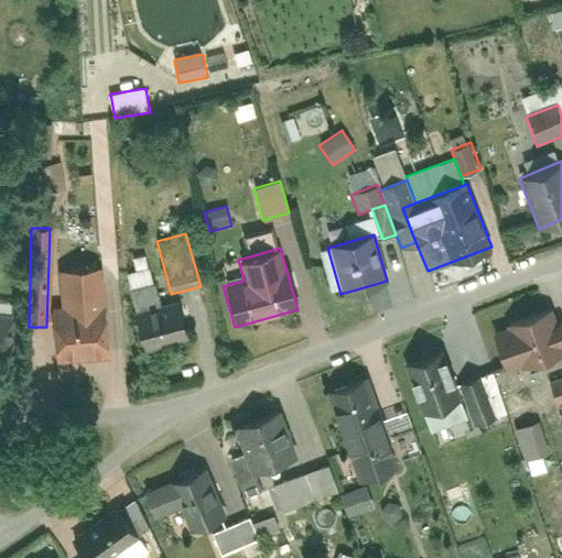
[(137,315),(162,308),(151,267),(126,275),(137,315)]
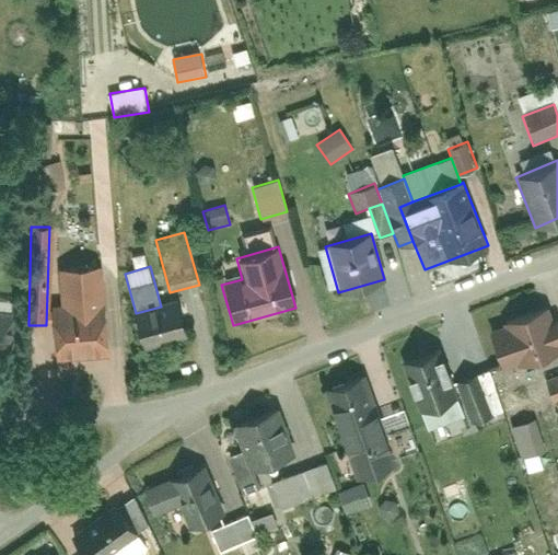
[(50,310),(56,362),(107,358),(99,268),(58,273),(61,309),(50,310)]
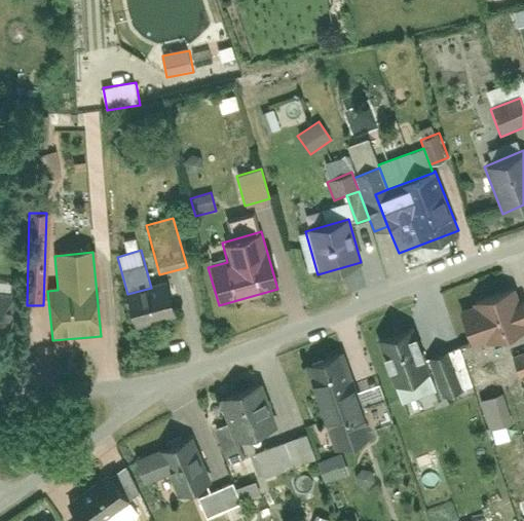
[(127,294),(137,331),(176,321),(166,284),(151,288),(127,294)]
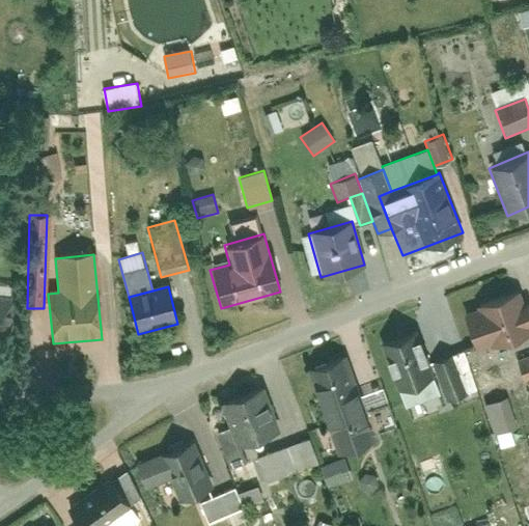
[(464,310),(479,352),(528,332),(528,322),(518,291),(464,310)]
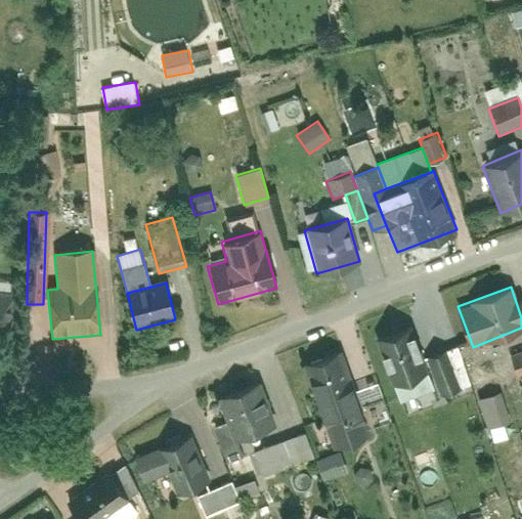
[(375,338),(393,384),(428,370),(409,325),(375,338)]
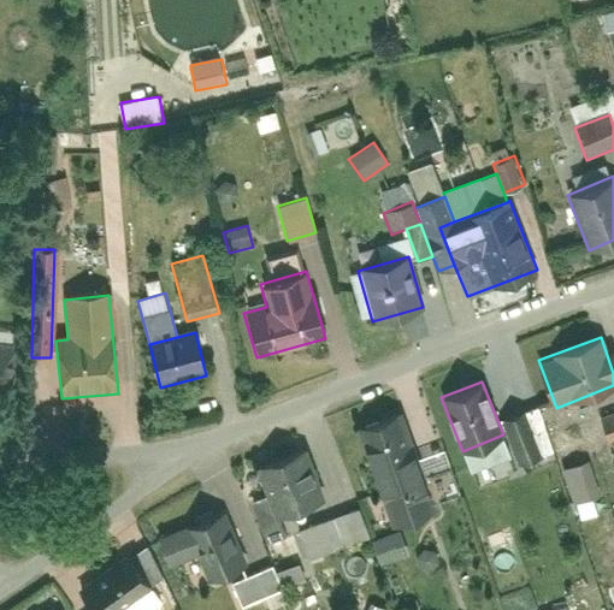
[(524,412),(502,420),(518,465),(541,456),(524,412)]
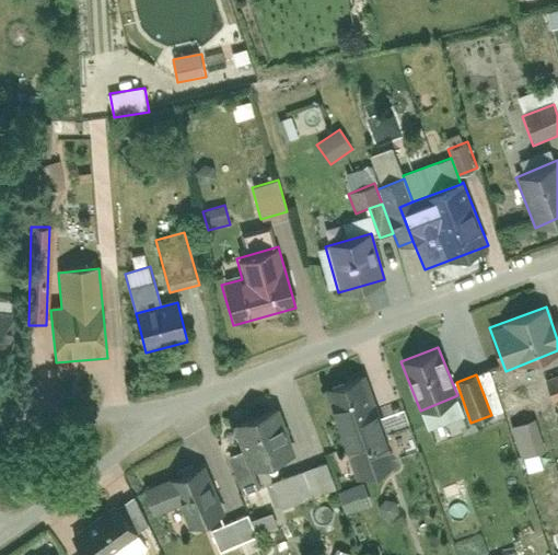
[(324,391),(357,478),(397,463),(364,376),(324,391)]
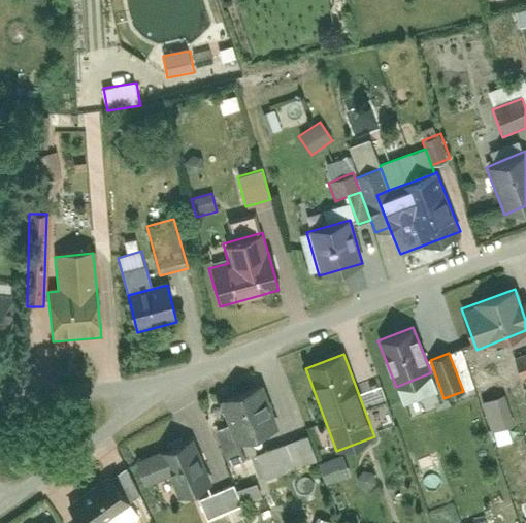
[(525,354),(514,358),(520,379),(525,377),(525,354)]
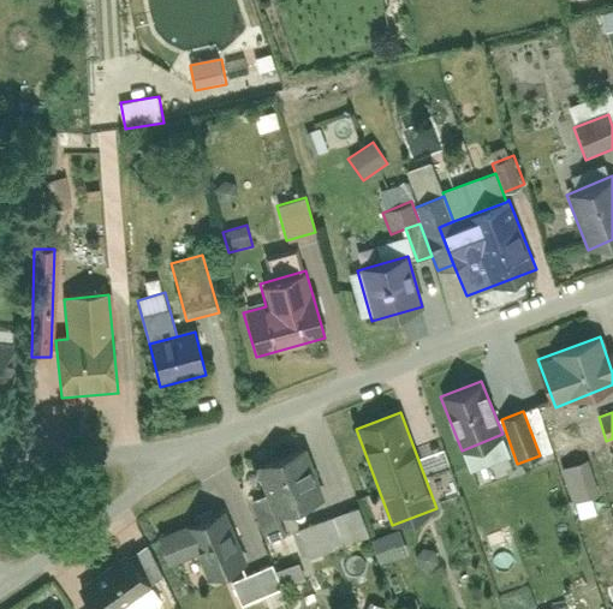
[(255,466),(273,515),(322,496),(304,448),(255,466)]
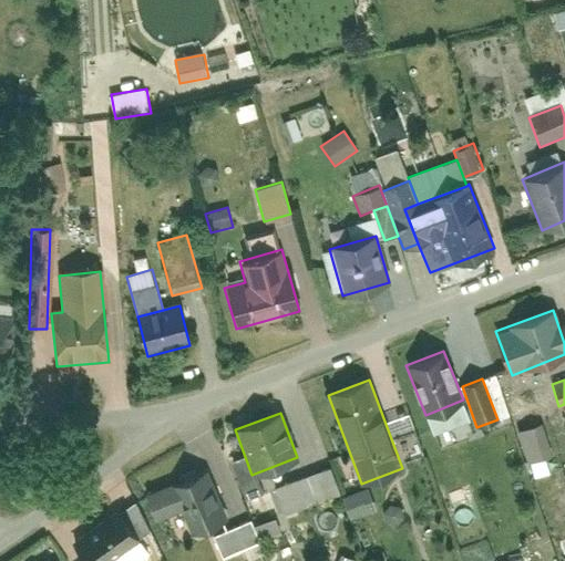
[(544,425),(519,433),(528,464),(554,456),(544,425)]
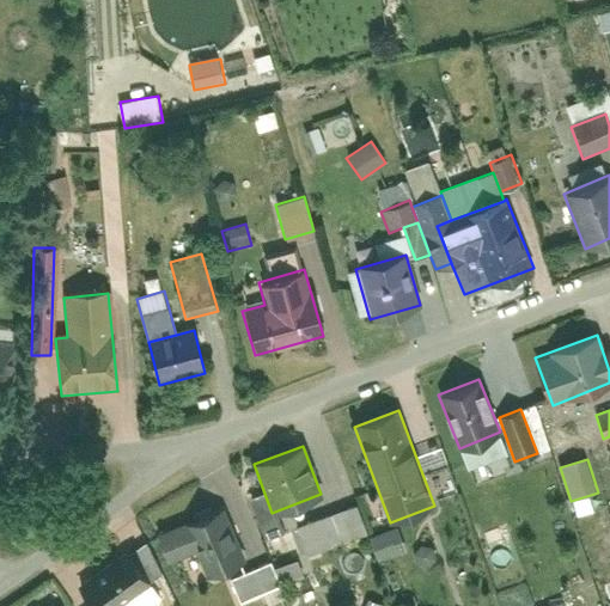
[(355,508),(296,527),(304,552),(364,532),(355,508)]
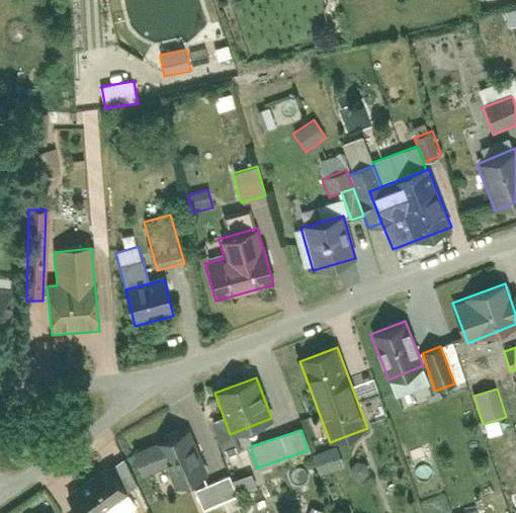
[(206,476),(188,431),(133,453),(143,477),(165,468),(173,489),(206,476)]
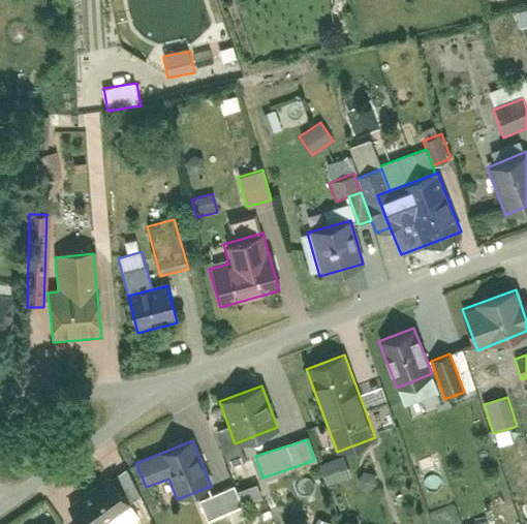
[(345,457),(324,465),(332,483),(351,474),(345,457)]
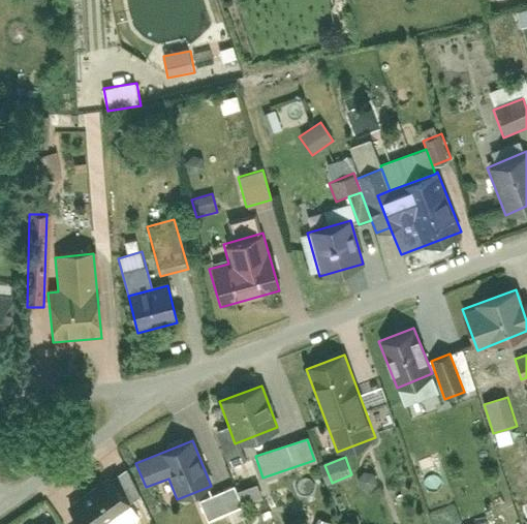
[(125,471),(112,480),(128,503),(138,497),(125,471)]
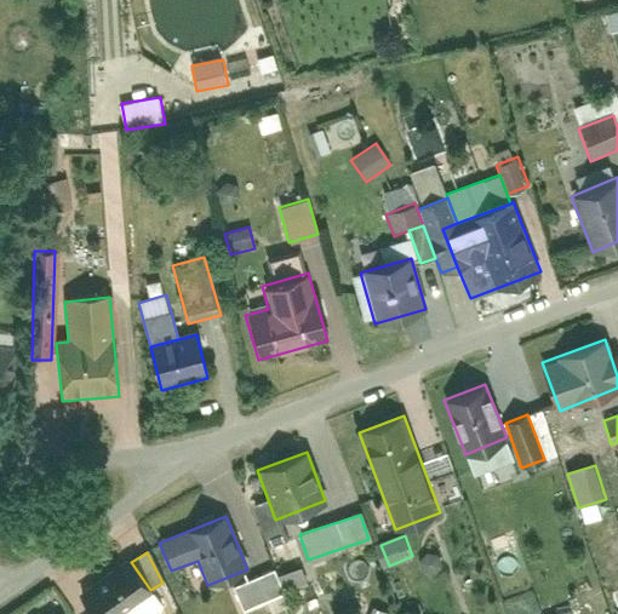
[(131,562),(78,598),(87,613),(126,613),(154,595),(150,590),(131,562)]
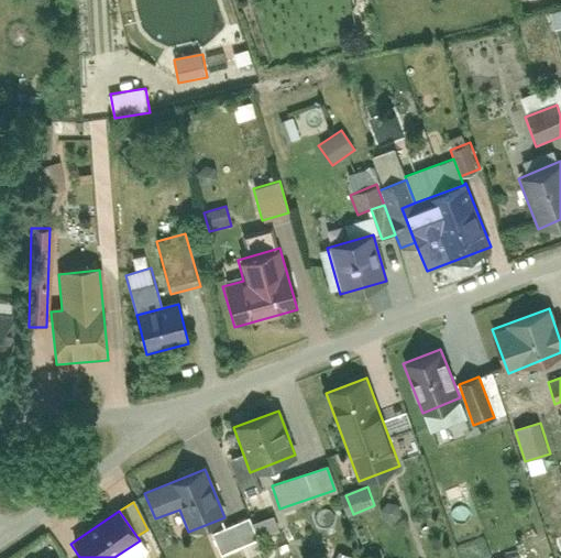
[(249,518),(210,535),(219,556),(257,539),(249,518)]
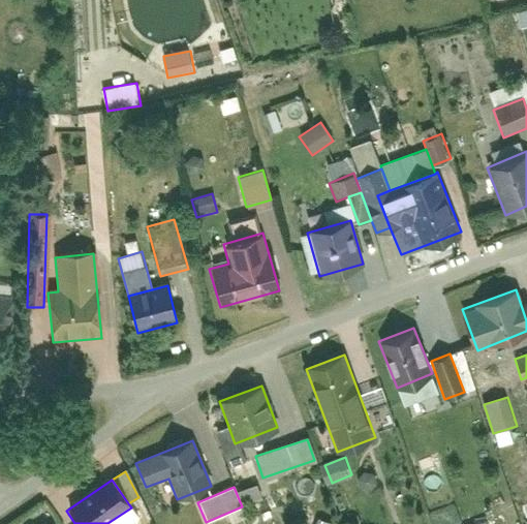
[(245,494),(249,506),(269,500),(265,488),(245,494)]
